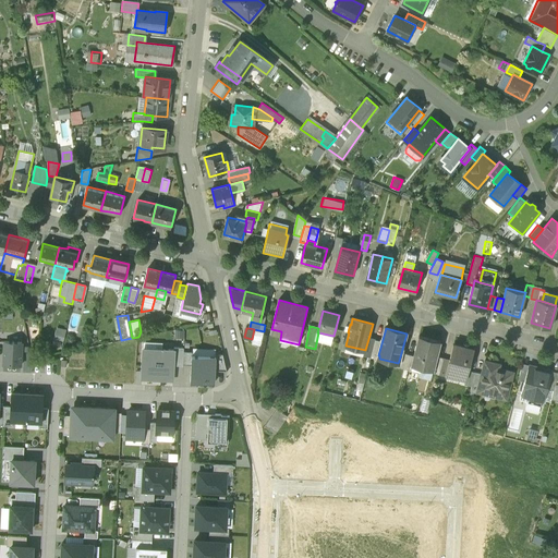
[(65,332),(56,330),(55,338),(63,340),(65,332)]
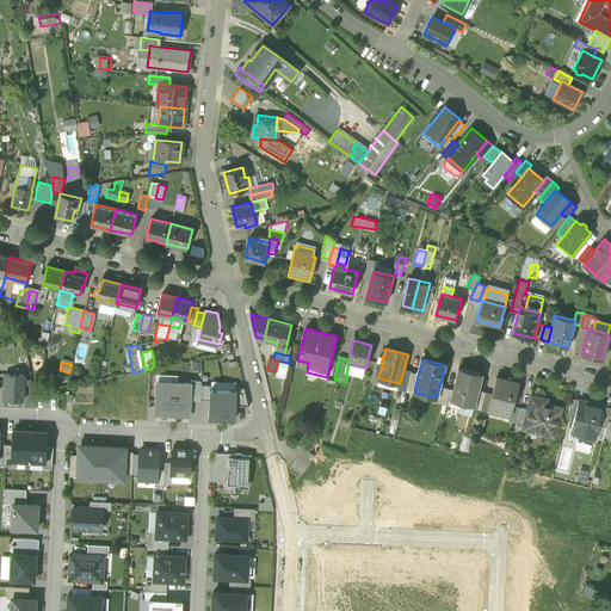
[(482,374),(460,368),(454,389),(450,401),(451,401),(474,407),(477,394),(482,374)]
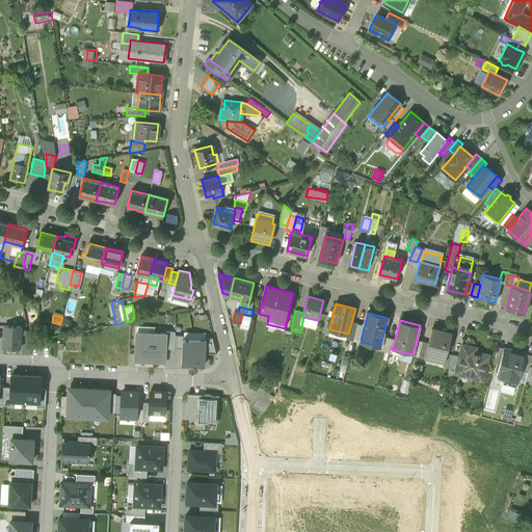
[(357,324),(351,323),(348,334),(346,340),(353,342),(353,340),(357,325),(357,324)]
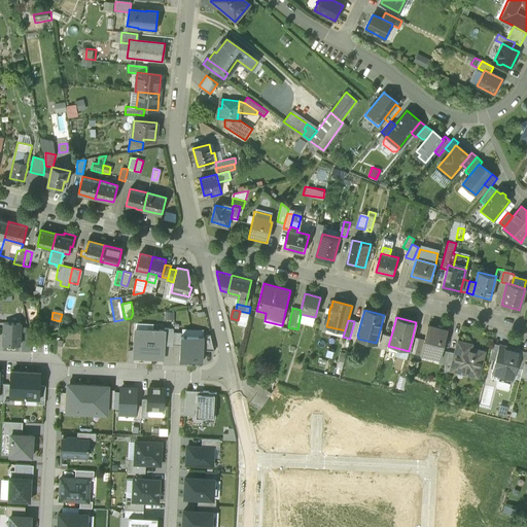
[(21,322),(4,322),(3,346),(20,347),(21,322)]
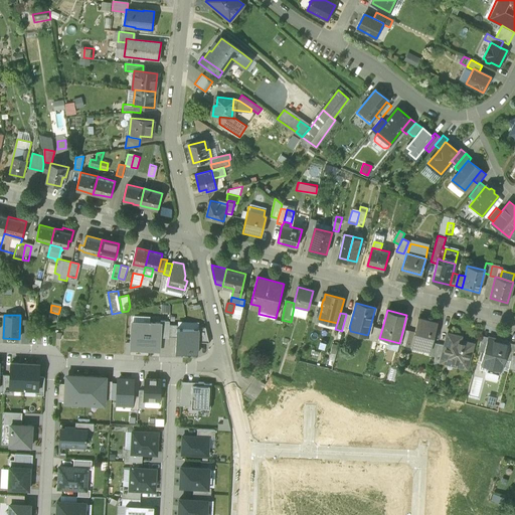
[(352,317),(346,315),(342,329),(350,331),(350,328),(349,328),(352,317)]
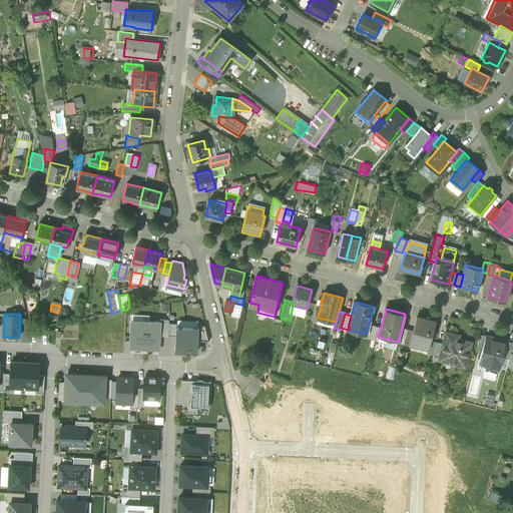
[(436,322),(417,317),(414,330),(410,344),(428,349),(429,349),(431,342),(436,322)]
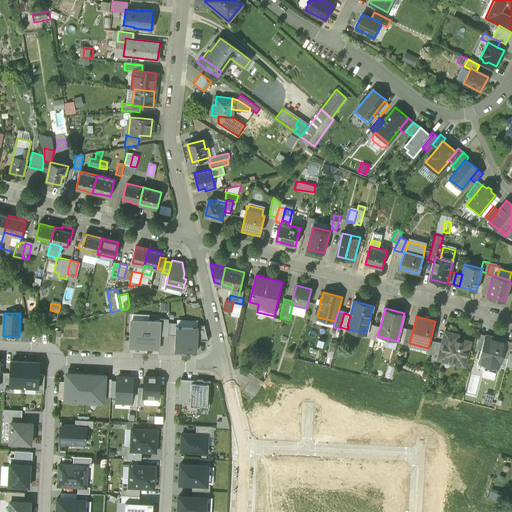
[(160,320),(130,319),(129,348),(159,349),(159,336),(160,320)]
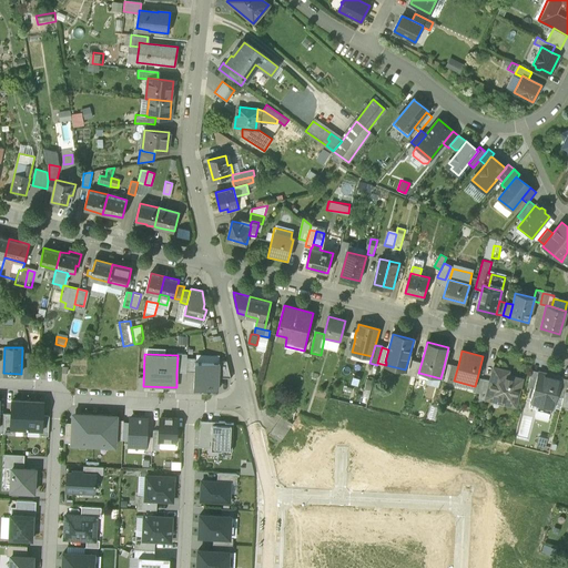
[(178,355),(176,373),(186,373),(186,372),(186,357),(186,354),(178,354),(178,355)]
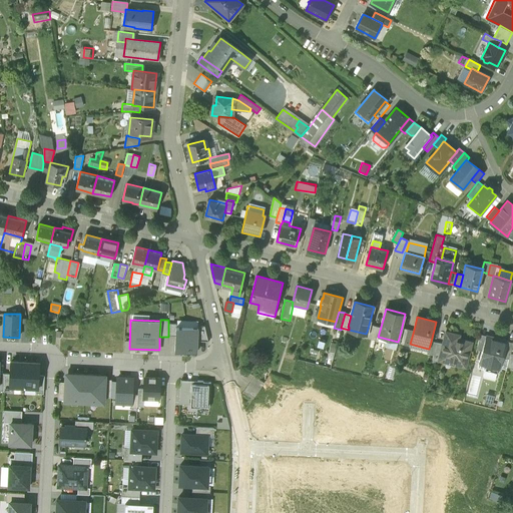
[(168,336),(176,336),(176,327),(177,327),(177,324),(168,323),(168,336)]
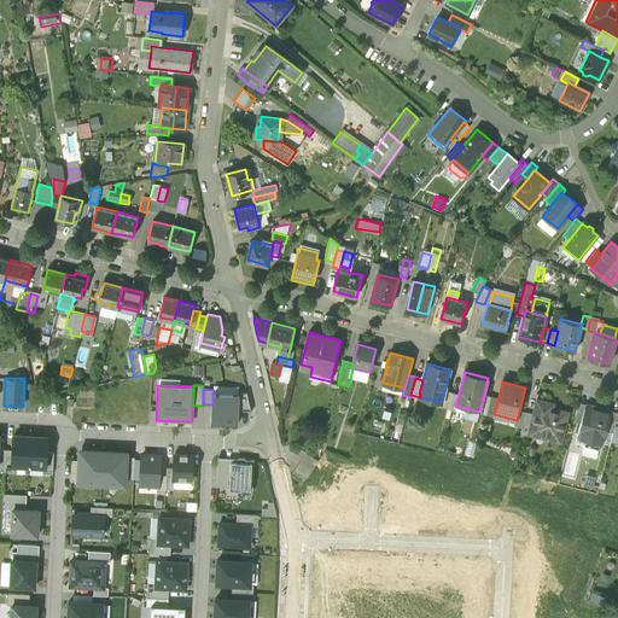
[(239,395),(239,412),(252,412),(246,391),(239,391),(239,395)]
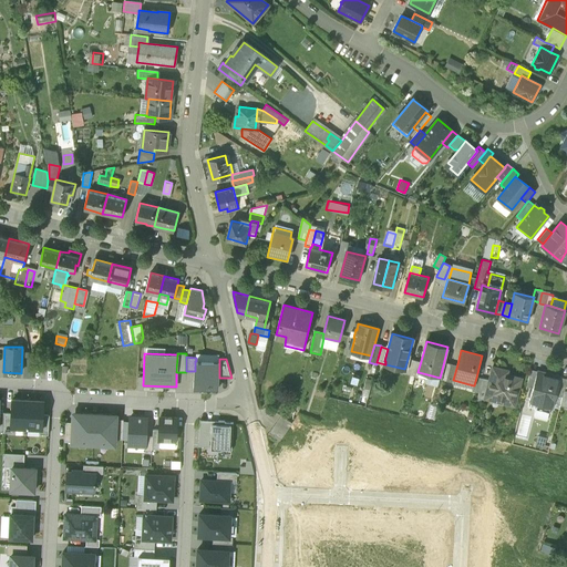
[(414,360),(408,359),(405,367),(404,369),(403,373),(411,375),(414,360)]
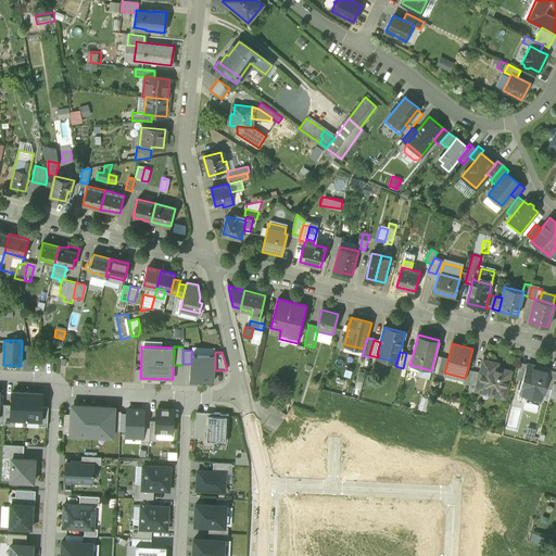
[(413,354),(406,353),(403,368),(409,369),(411,365),(409,365),(413,354)]
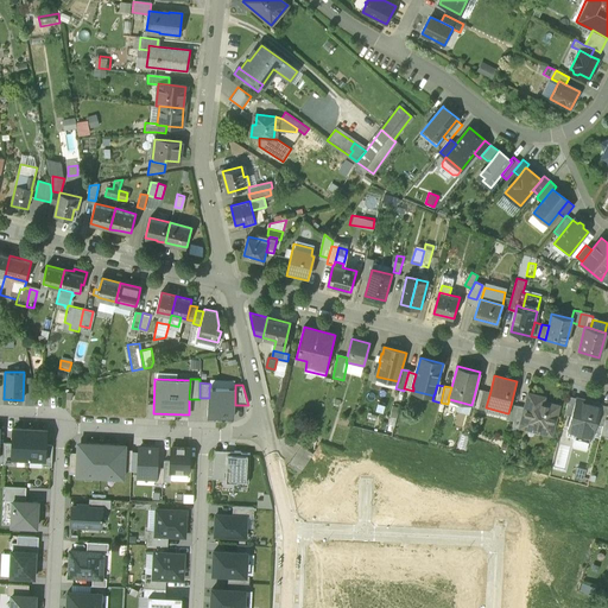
[(210,387),(209,387),(209,398),(208,416),(234,417),(235,405),(235,388),(210,387)]
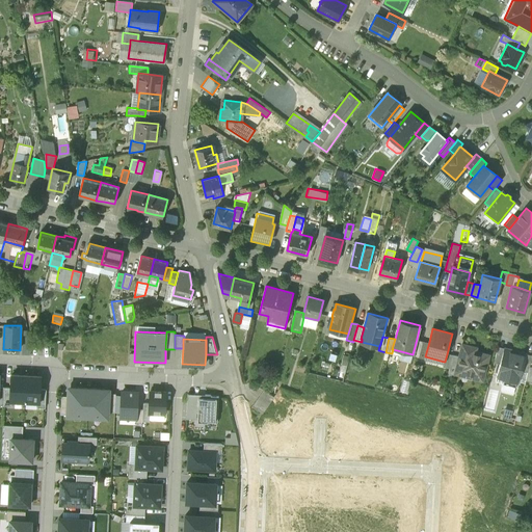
[(429,342),(422,341),(422,344),(418,357),(425,358),(425,356),(429,342)]
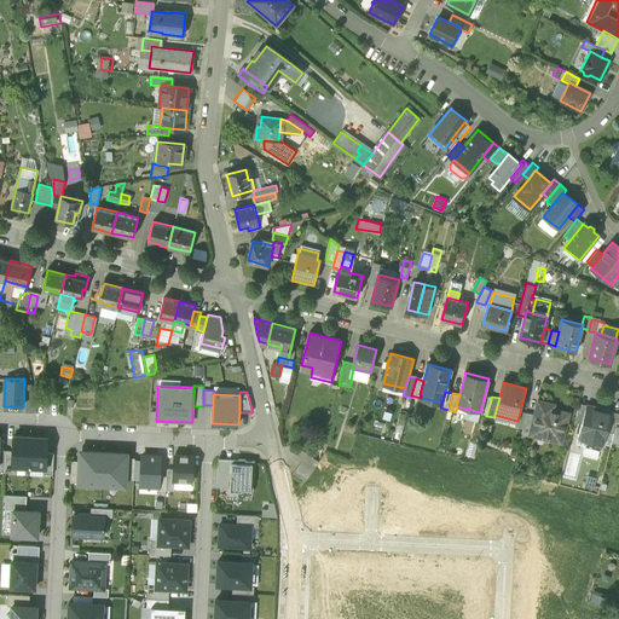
[(491,400),(484,399),(480,412),(479,414),(486,416),(491,400)]
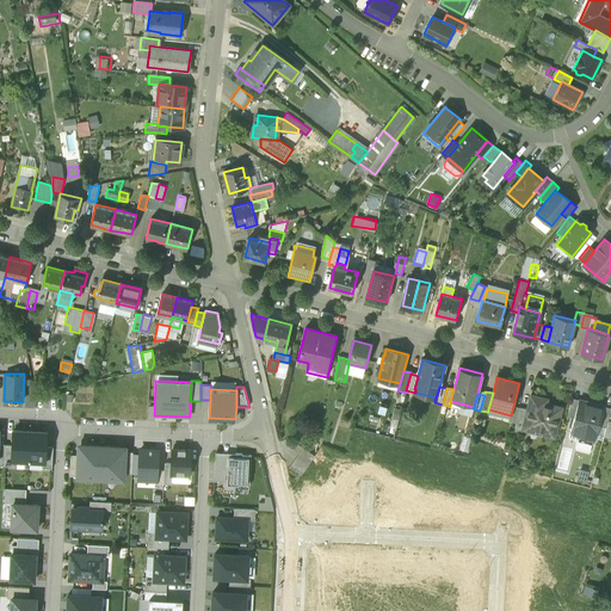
[(544,399),(530,395),(526,409),(523,426),(524,426),(555,434),(562,408),(543,403),(544,399)]
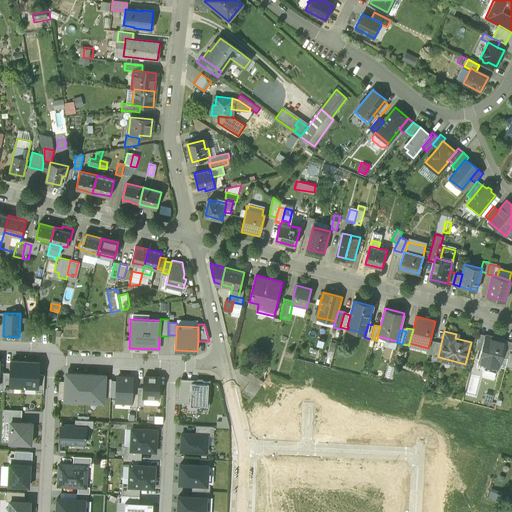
[(485,336),(479,335),(476,349),(481,350),(485,336)]
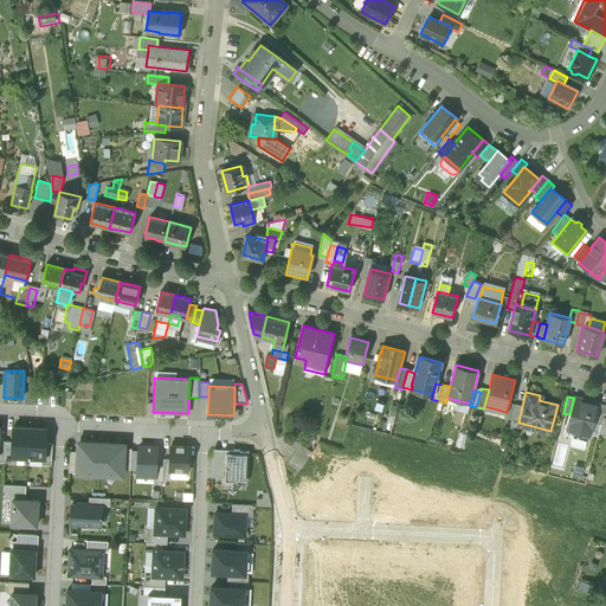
[(599,404),(574,398),(569,414),(566,429),(575,431),(575,427),(587,431),(590,421),(594,421),(599,404)]
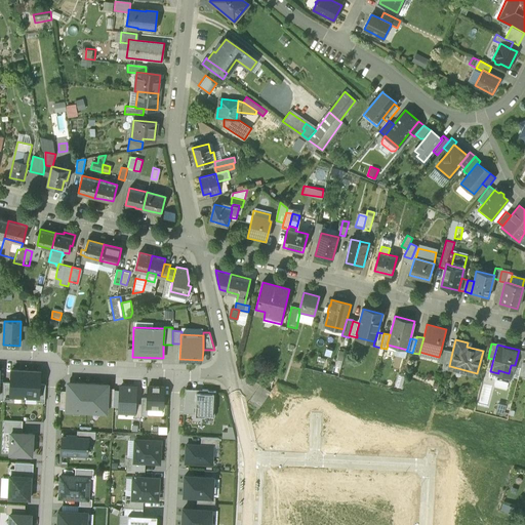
[(447,351),(441,350),(439,357),(438,357),(437,362),(443,364),(444,364),(447,351)]
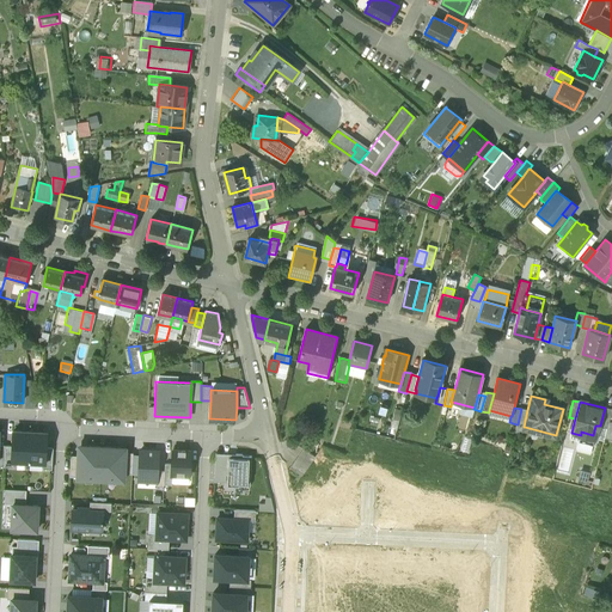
[(611,409),(605,408),(600,426),(600,427),(607,428),(611,409)]
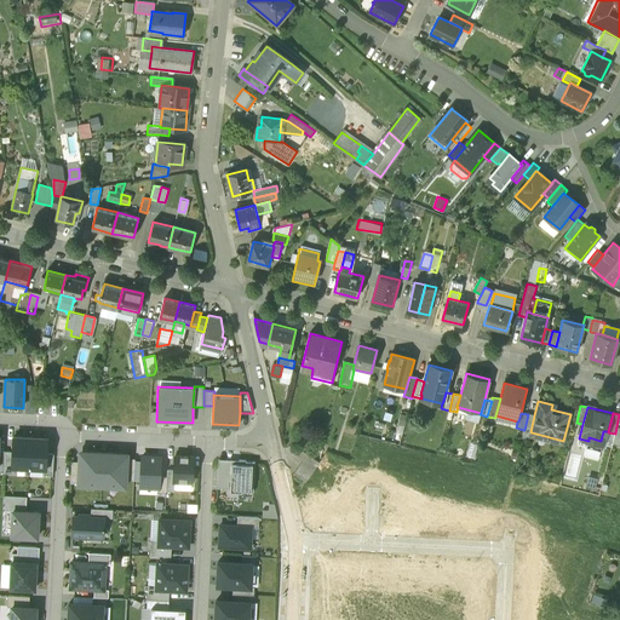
[(534,415),(528,414),(524,430),(523,430),(522,435),(530,437),(532,432),(530,432),(534,415)]
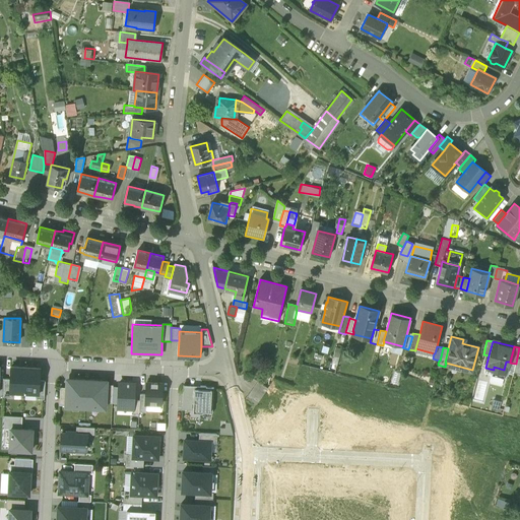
[(11,392),(24,392),(25,367),(11,367),(11,379),(10,392),(11,392)]
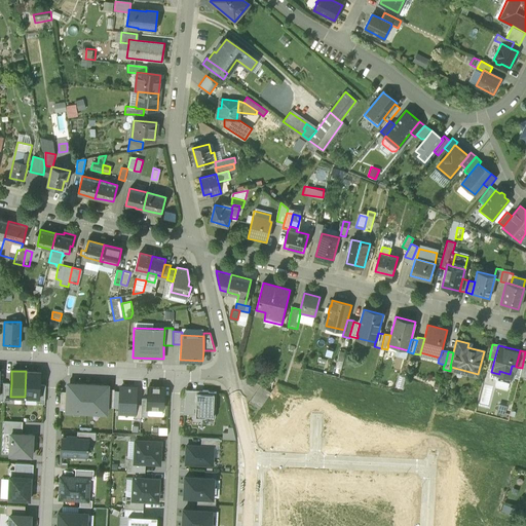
[(40,372),(26,371),(25,397),(37,398),(39,398),(39,385),(40,372)]
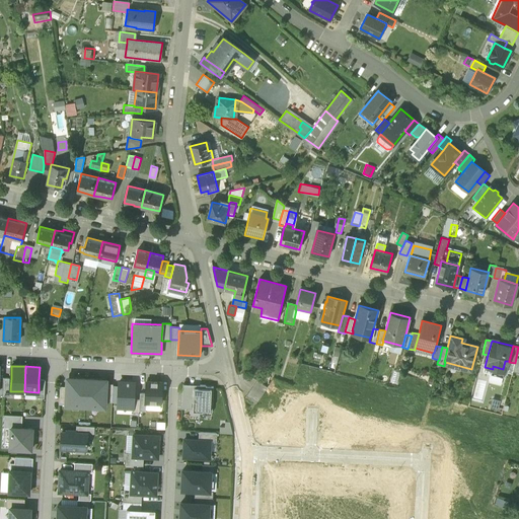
[(65,405),(85,406),(87,378),(67,378),(66,386),(66,404),(65,405)]
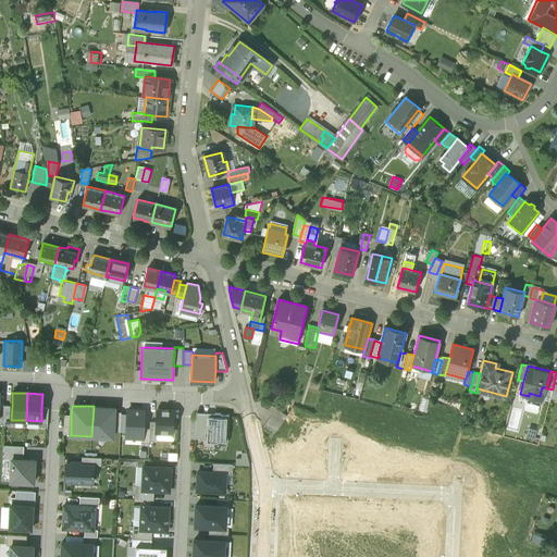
[(115,407),(94,406),(91,436),(113,437),(114,431),(114,412),(115,407)]
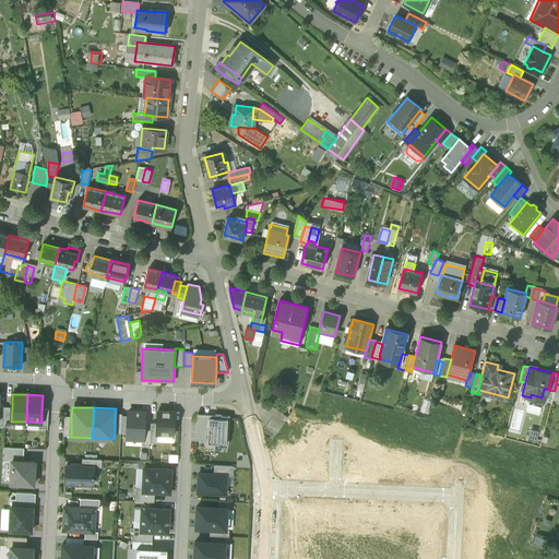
[(39,428),(47,429),(48,409),(42,409),(42,423),(39,423),(39,428)]
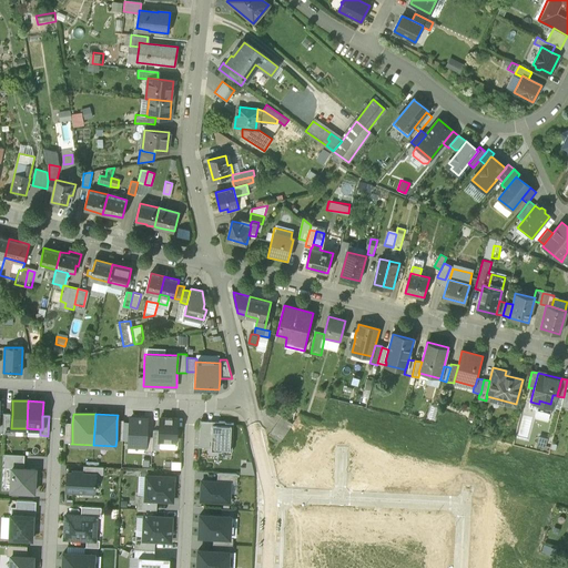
[(282,416),(270,435),(280,442),(293,424),(282,416)]
